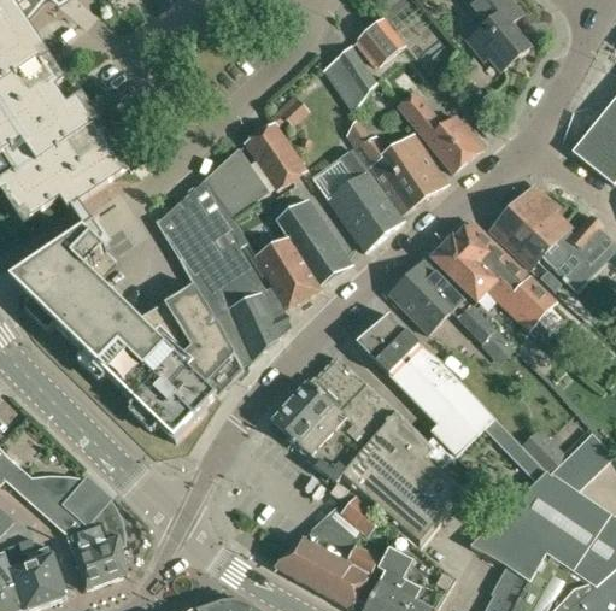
[(0,183),(1,183),(24,217),(58,194),(66,206),(128,165),(80,95),(66,104),(52,84),(60,78),(22,21),(40,0),(54,0),(56,1),(57,0),(110,0),(0,0),(0,183)]
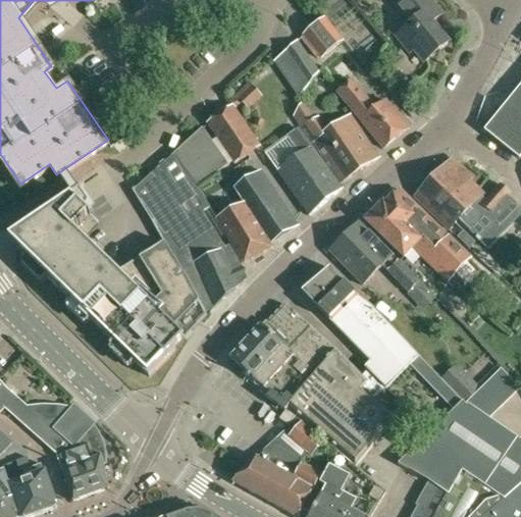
[(425,57),(448,39),(431,18),(441,10),(432,0),(396,0),(411,18),(396,31),(410,48),(415,45),(425,57)]
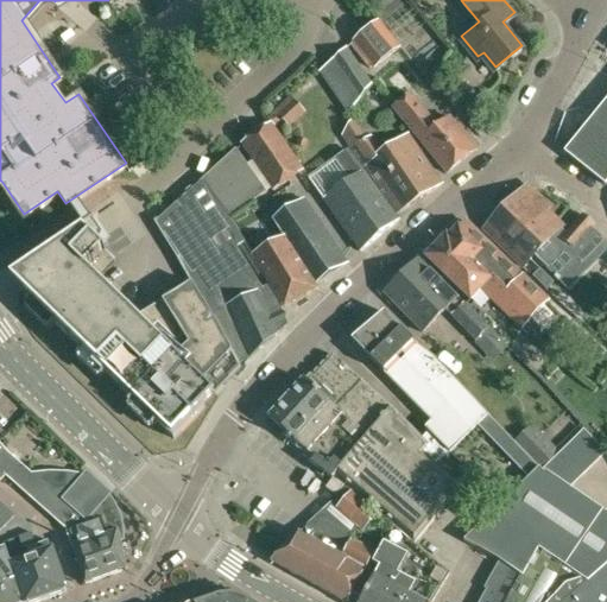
[(399,42),(379,16),(365,26),(353,37),(373,63),(399,42)]
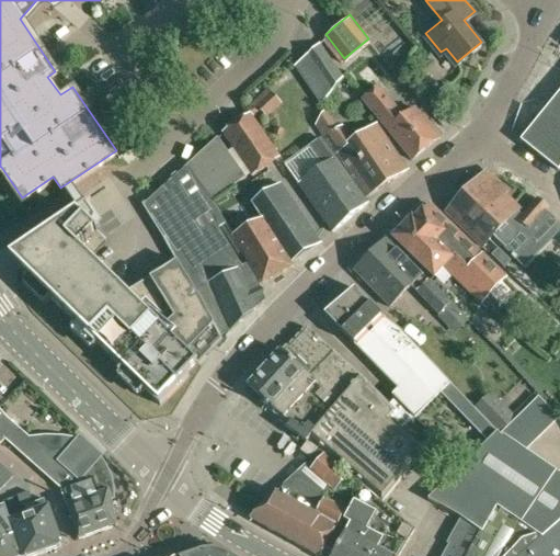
[(342,72),(319,40),(305,52),(329,88),(342,72)]
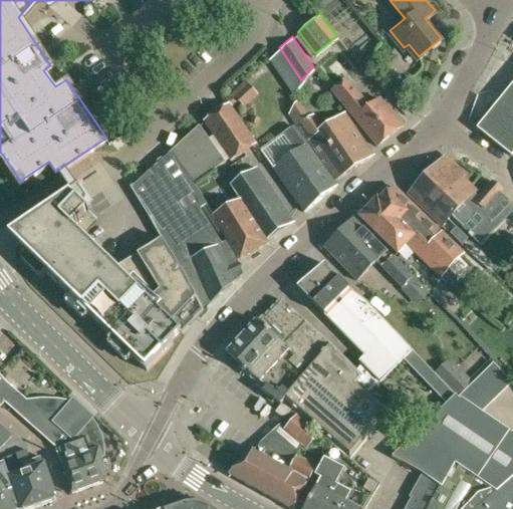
[(497,88),(492,98),(512,107),(512,71),(506,68),(502,78),(497,88)]
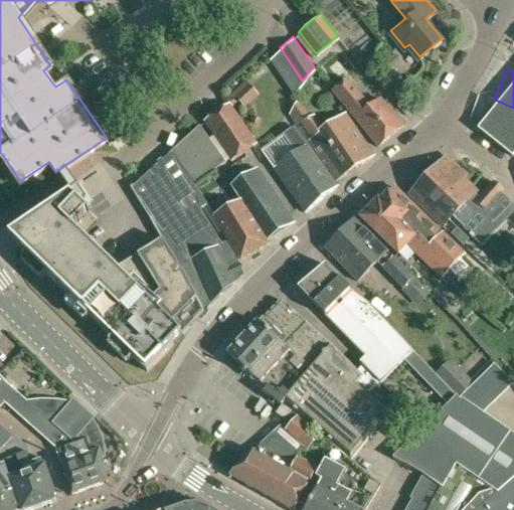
[(377,143),(403,123),(380,95),(371,103),(348,74),(333,88),(377,143)]
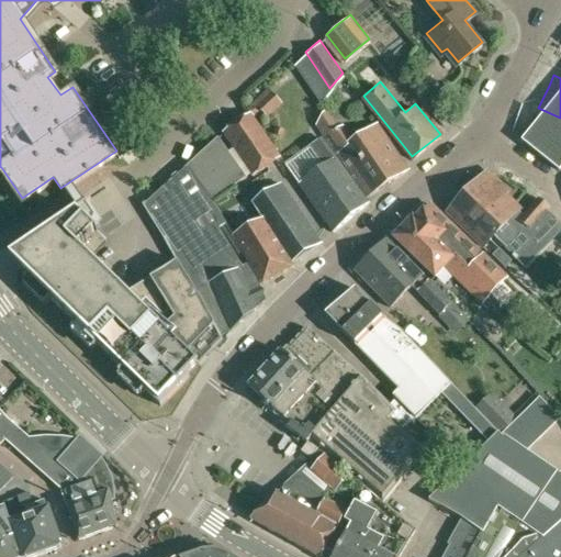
[(266,113),(281,99),(269,87),(255,100),(266,113)]
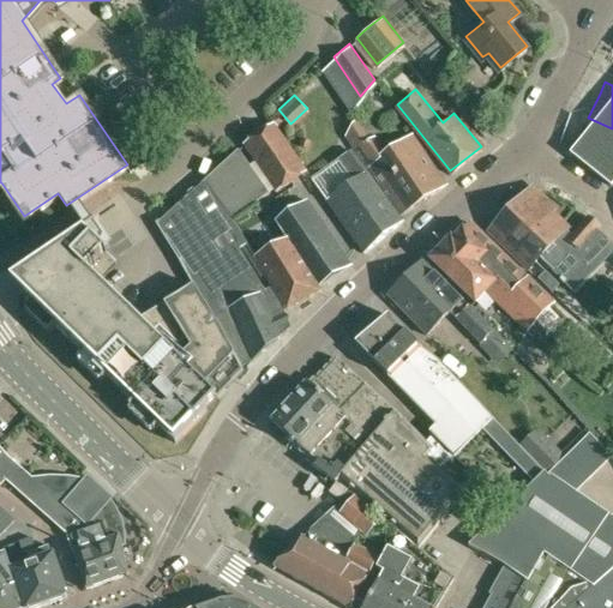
[(401,211),(445,181),(412,132),(383,150),(372,134),(367,138),(353,118),(344,131),(366,163),(367,162),(401,211)]
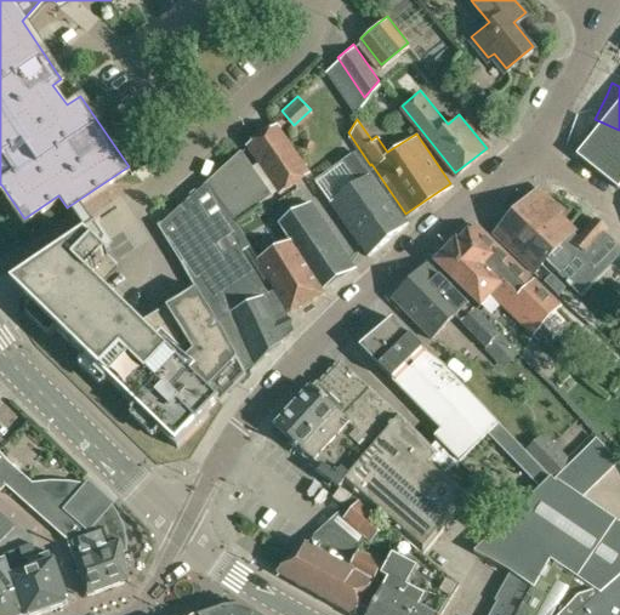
[(280,189),(310,169),(276,121),(246,142),(280,189)]
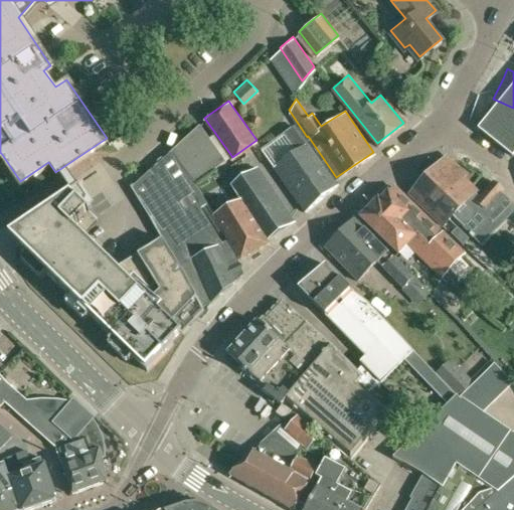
[(287,155),(319,197),(339,182),(294,122),(283,131),(296,148),(287,155)]
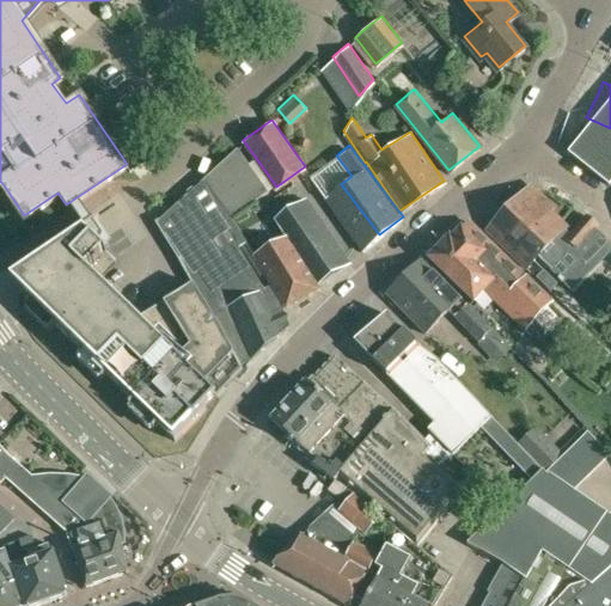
[(154,218),(153,218),(176,256),(190,281),(193,279),(197,287),(240,361),(243,361),(244,362),(245,361),(285,326),(283,325),(277,311),(267,286),(263,287),(237,245),(244,240),(245,239),(230,216),(269,188),(237,146),(221,160),(202,177),(193,185),(173,202),(171,204),(158,216),(157,215),(154,218)]
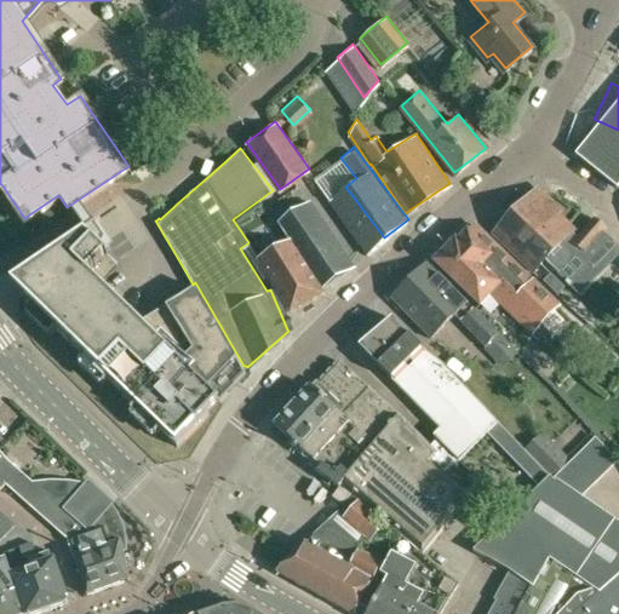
[(506,214),(546,252),(556,262),(573,244),(577,247),(580,245),(584,248),(594,257),(615,235),(605,225),(606,224),(595,214),(577,233),(554,212),(560,206),(537,183),(506,214)]
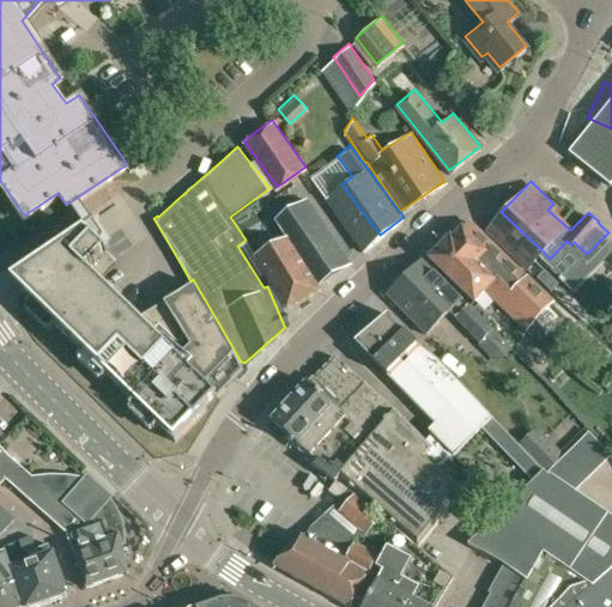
[(380,235),(341,184),(326,196),(363,247),(380,235)]
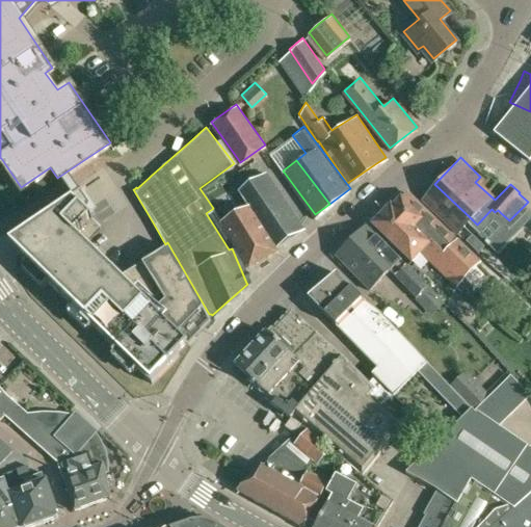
[(248,204),(274,244),(303,226),(265,169),(238,187),(248,204)]
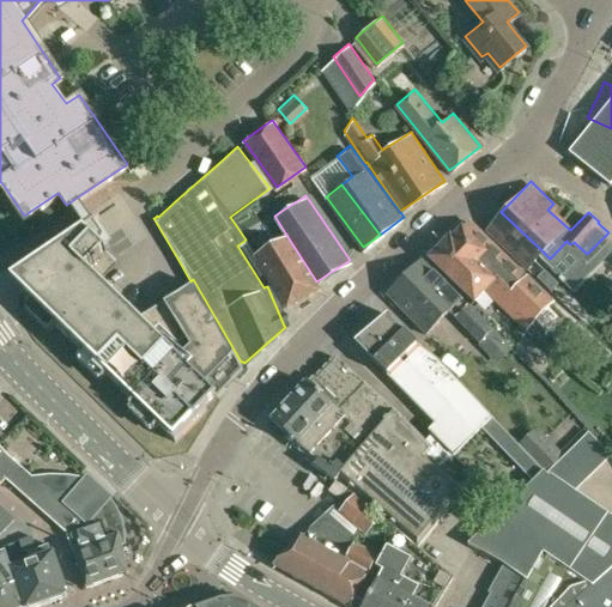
[(58,238),(44,247),(31,256),(18,265),(5,274),(18,287),(29,297),(24,301),(49,325),(53,321),(79,347),(76,351),(85,360),(101,375),(104,371),(126,392),(131,398),(127,401),(152,425),(156,422),(162,428),(173,438),(195,417),(205,407),(201,404),(213,392),(210,387),(218,378),(224,384),(236,372),(241,366),(241,362),(198,287),(193,279),(191,281),(135,315),(123,303),(96,277),(115,258),(95,238),(101,234),(91,218),(98,213),(97,212),(90,216),(82,222),(58,238)]
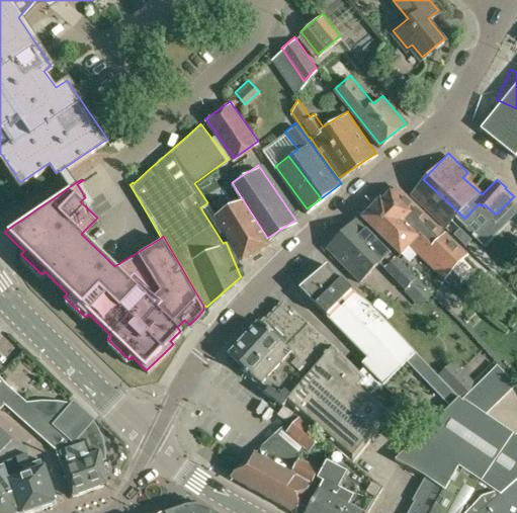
[(456,210),(423,179),(411,192),(444,223),(456,210)]
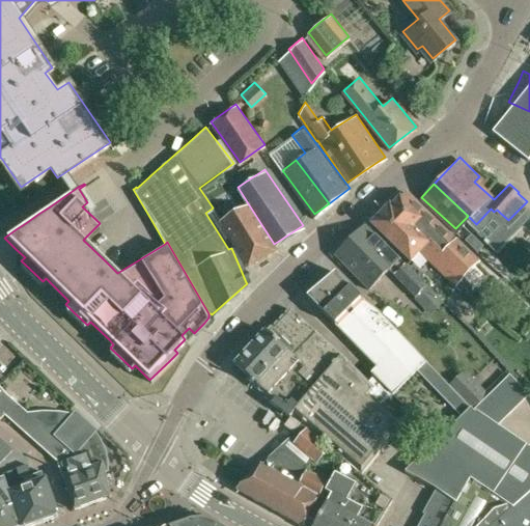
[(406,190),(391,205),(412,226),(417,220),(433,234),(430,237),(444,250),(434,261),(455,282),(478,257),(406,190)]
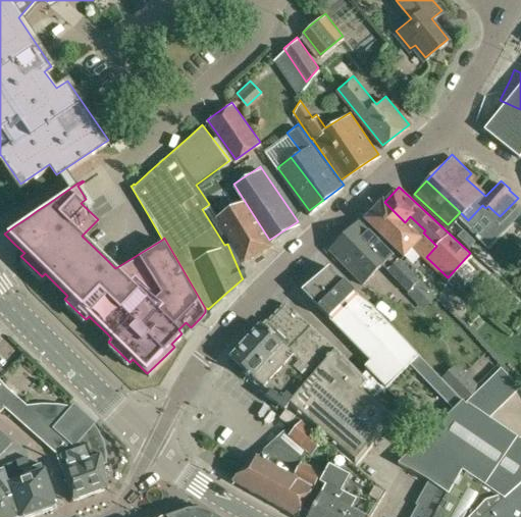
[(244,200),(217,216),(243,258),(242,258),(243,260),(271,245),(268,240),(269,240),(244,200)]
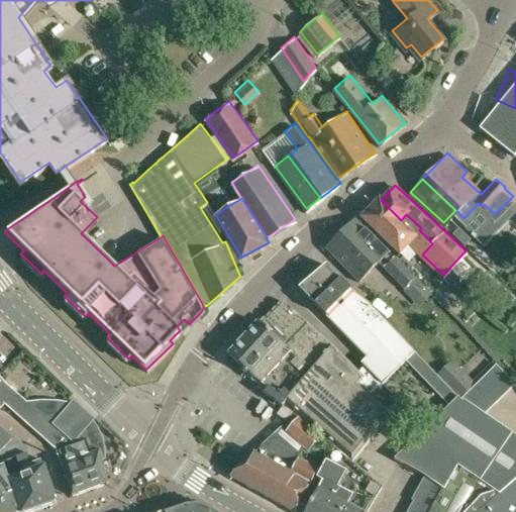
[(401,220),(381,200),(379,198),(363,215),(400,250),(409,241),(422,254),(432,243),(419,230),(421,228),(406,214),(401,220)]
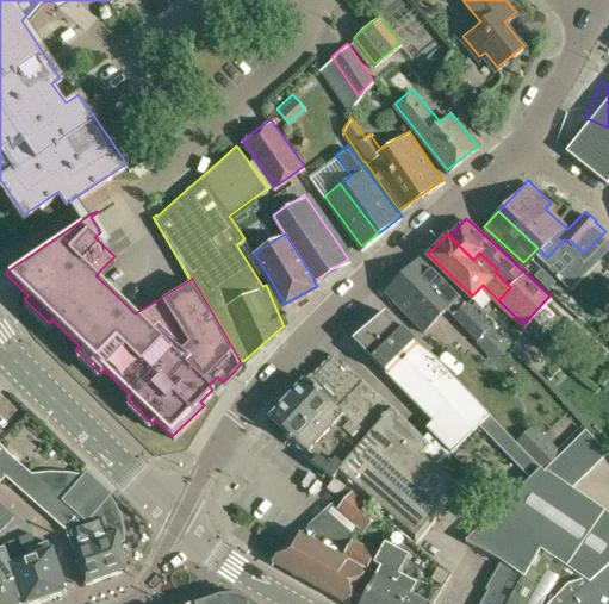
[(420,255),(402,273),(441,311),(458,294),(420,255)]
